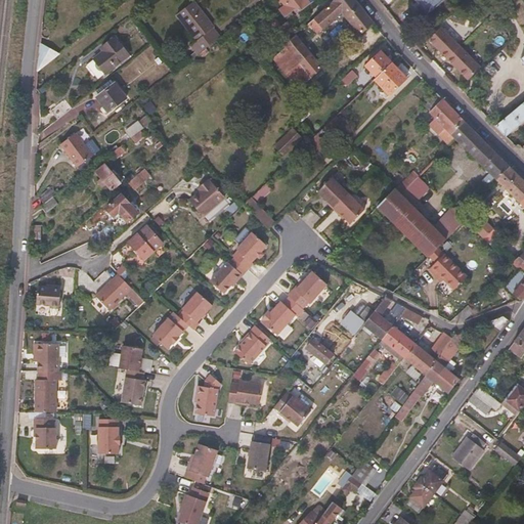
[(294,0),(279,11),(285,18),(294,11),(297,15),(303,11),(309,6),(307,3),(310,0),(294,0)]
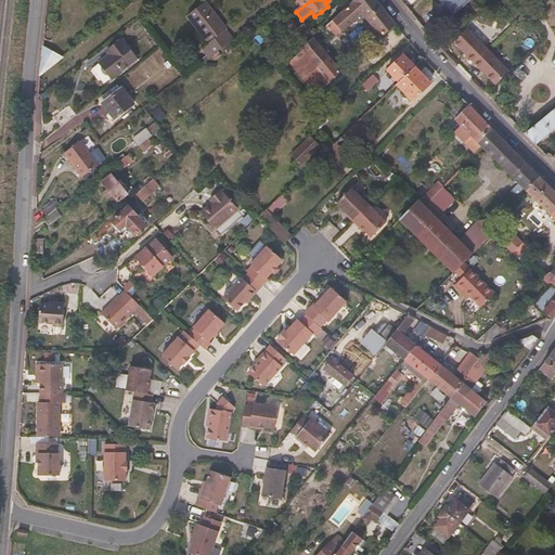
[(335,38),(362,14),(372,26),(379,38),(395,26),(373,0),(357,0),(347,8),(346,7),(340,11),(343,13),(326,27),(335,38)]
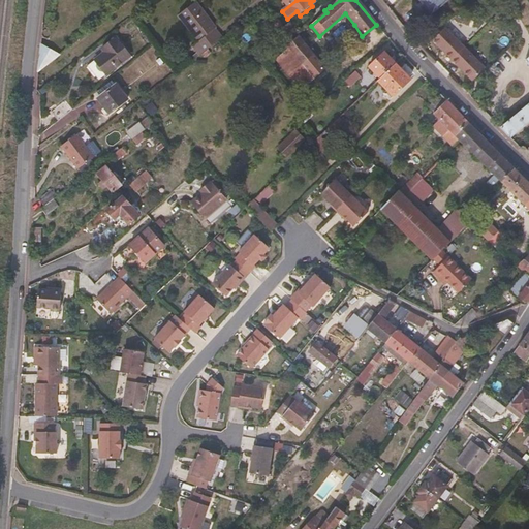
[(449,0),(448,0),(417,0),(430,16),(449,0)]
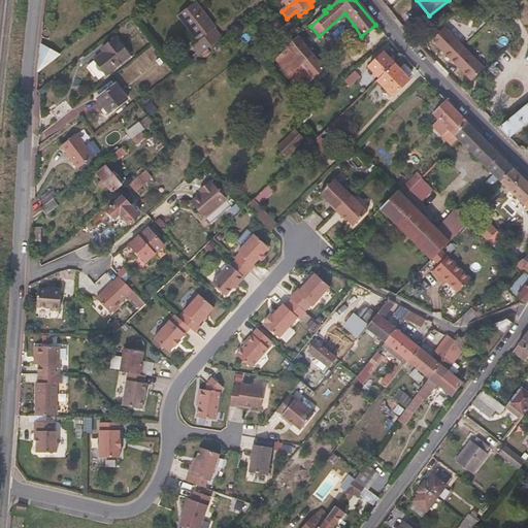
[(222,39),(195,3),(178,17),(198,43),(192,47),(197,55),(191,60),(192,62),(222,39)]
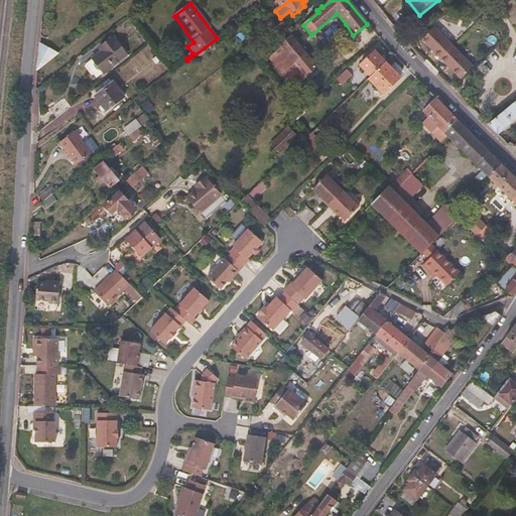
[(294,20),(301,15),(299,13),(298,11),(292,15),(291,16),(294,20)]
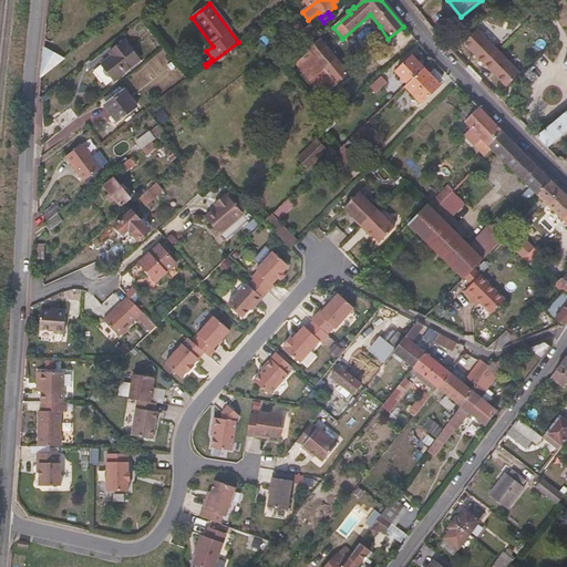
[(299,41),(313,30),(310,26),(296,37),(299,41)]
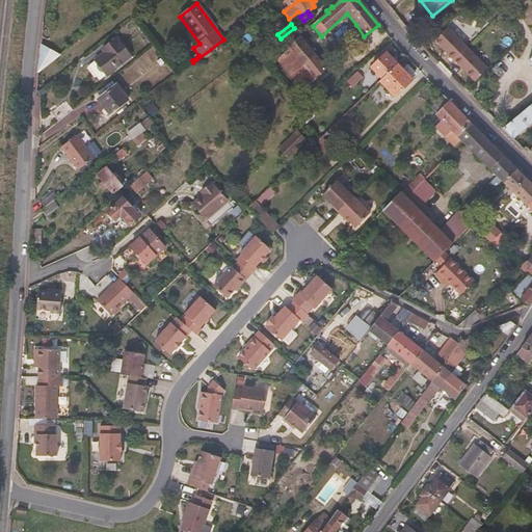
[(474,81),(487,69),(449,27),(435,40),(474,81)]
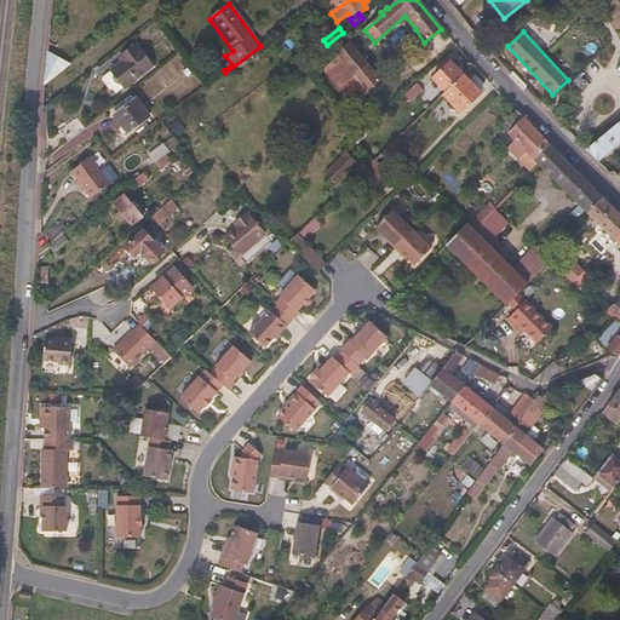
[(380,84),(349,44),(336,56),(338,59),(323,72),(352,108),(380,84)]
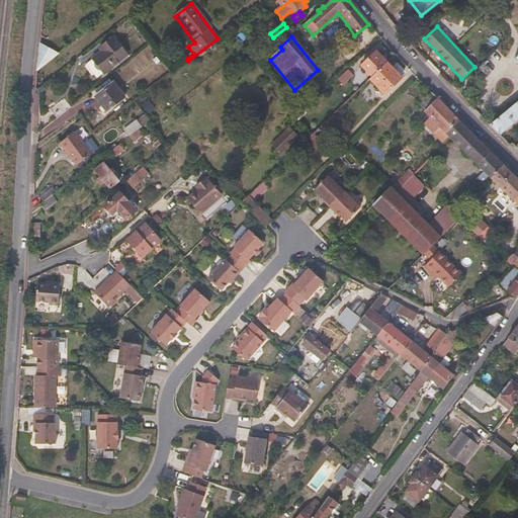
[(103,74),(127,56),(114,38),(100,49),(103,53),(93,60),(103,74)]
